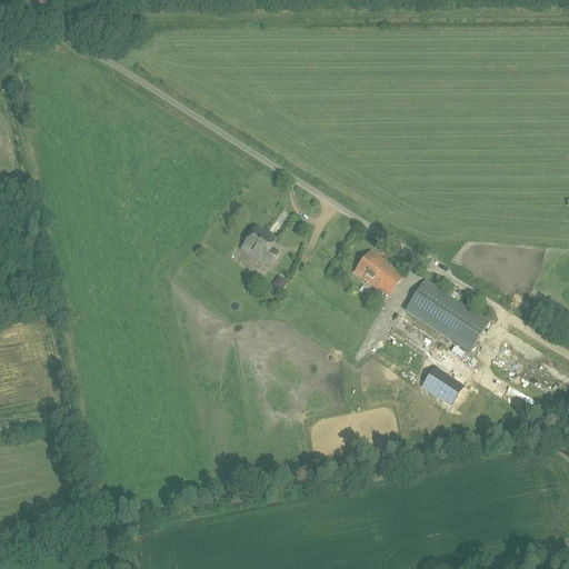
[(270,265),(278,253),(271,248),(277,240),(266,233),(265,235),(256,228),(243,246),(270,265)]
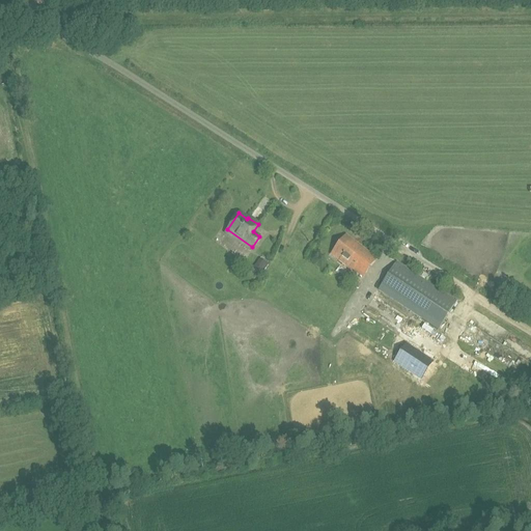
[(363,277),(376,259),(345,235),(331,254),(352,271),(353,269),(363,277)]
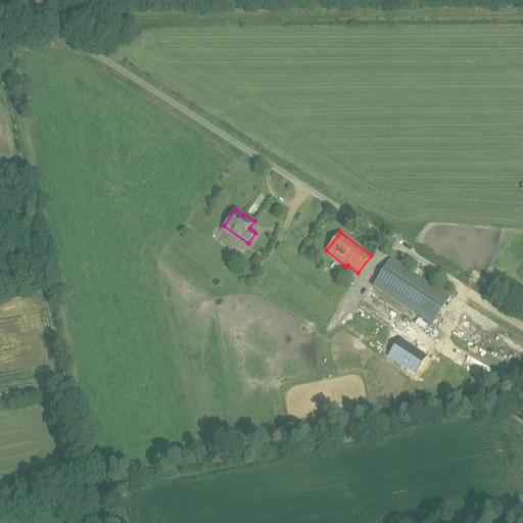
[(255,260),(259,268),(268,263),(264,256),(255,260)]
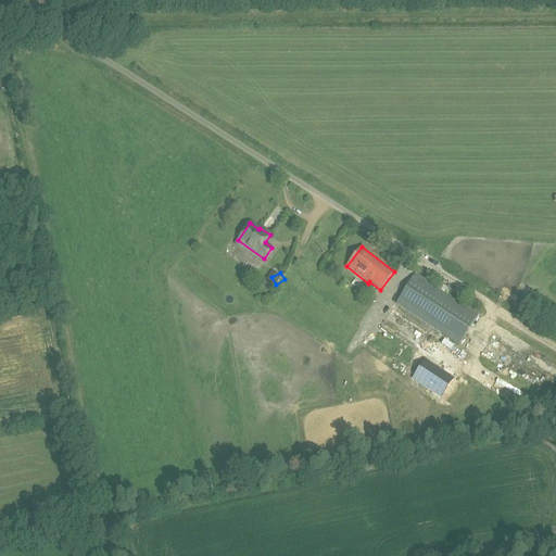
[(429,326),(447,297),(415,275),(395,305),(429,326)]
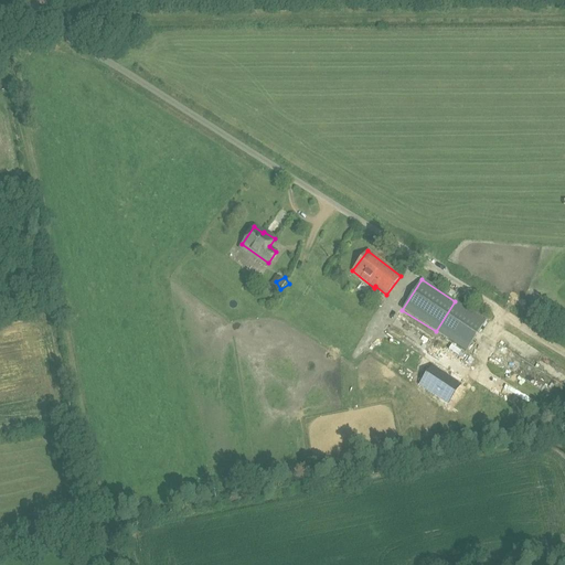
[(426,354),(434,343),(397,318),(390,329),(426,354)]
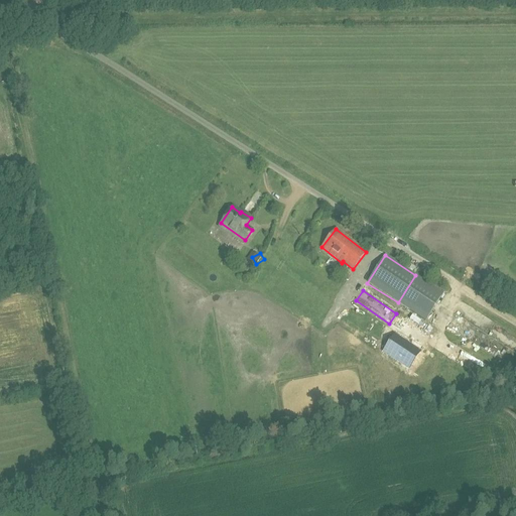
[(421,351),(396,335),(385,351),(410,368),(421,351)]
